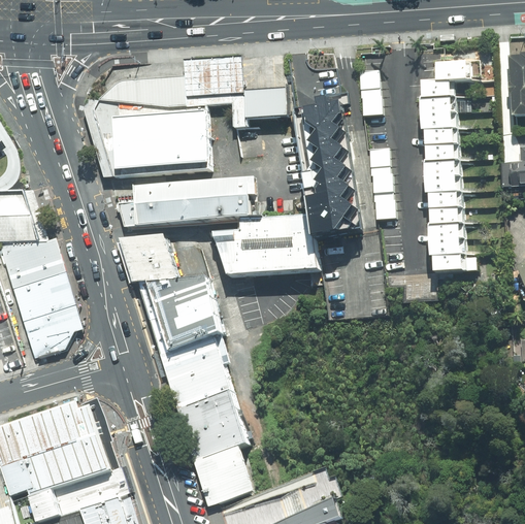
[(524,53),(510,54),(511,80),(509,80),(509,93),(512,92),(514,111),(524,110),(524,53)]
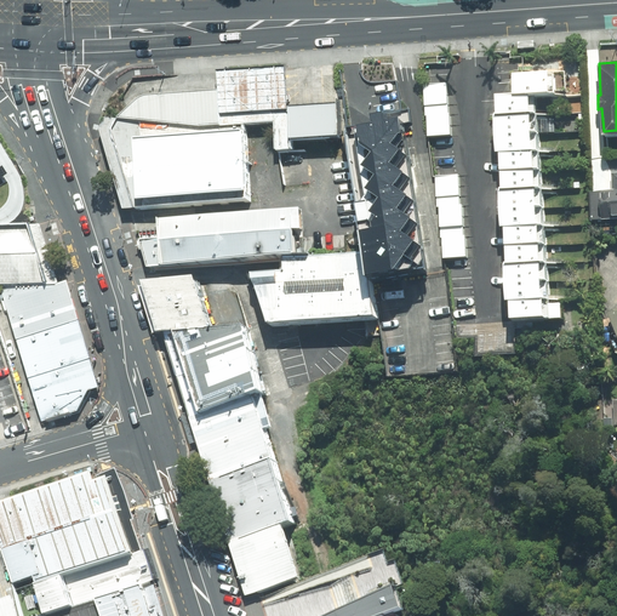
[(283,66),(215,67),(217,90),(144,93),(118,115),(199,126),(245,121),(274,120),(284,121),(284,106),(283,66)]
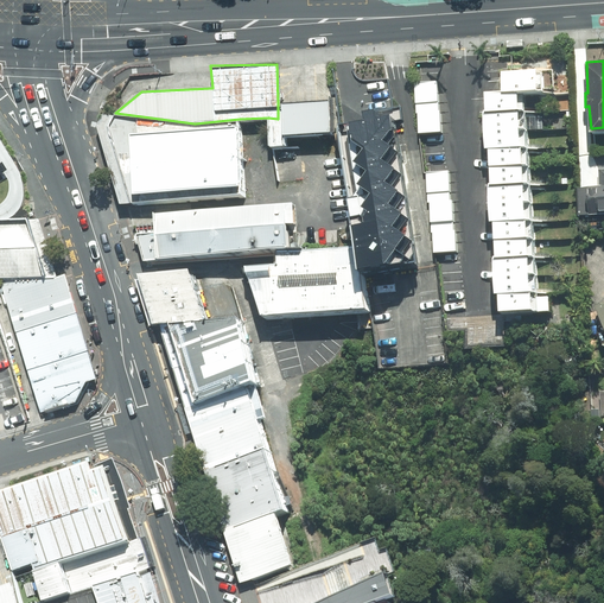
[(503,71),(504,90),(522,89),(542,88),(541,69),(503,71)]
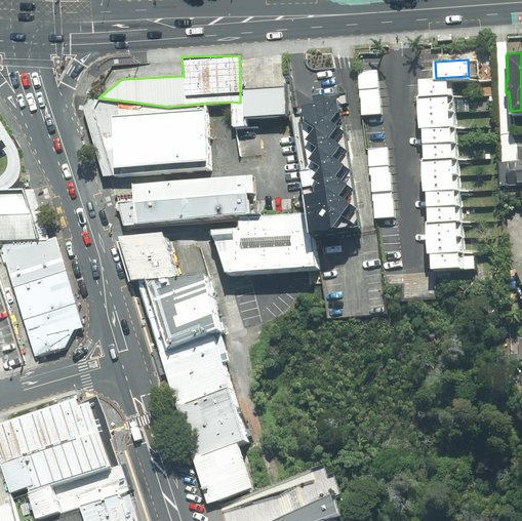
[(375,68),(357,69),(361,113),(380,111),(375,68)]
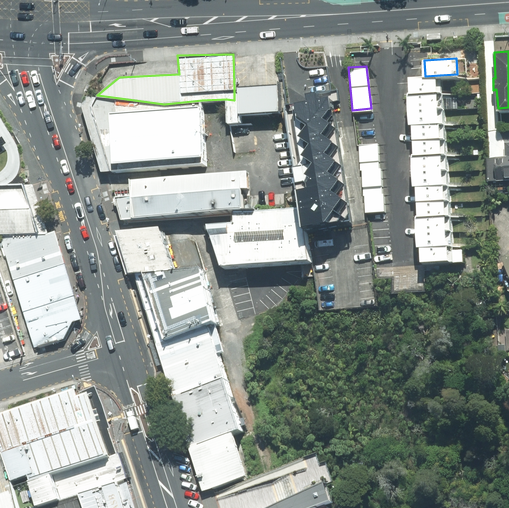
[(425,76),(410,77),(411,92),(441,90),(440,75),(425,76)]
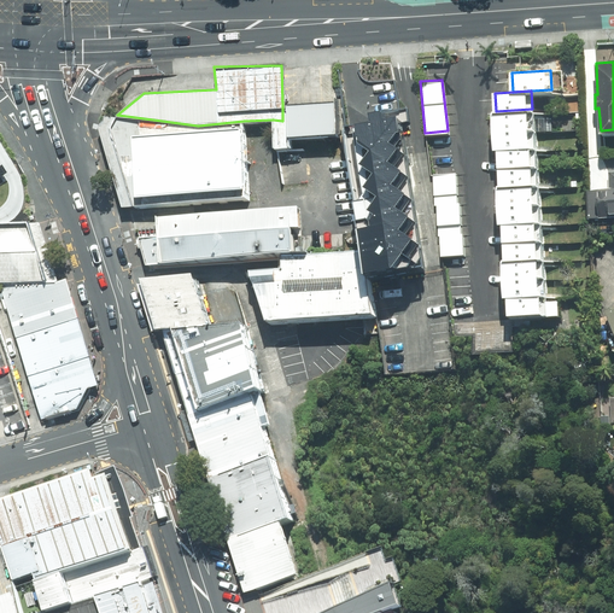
[(332,103),(282,105),(282,121),(284,136),(333,135),(332,103)]
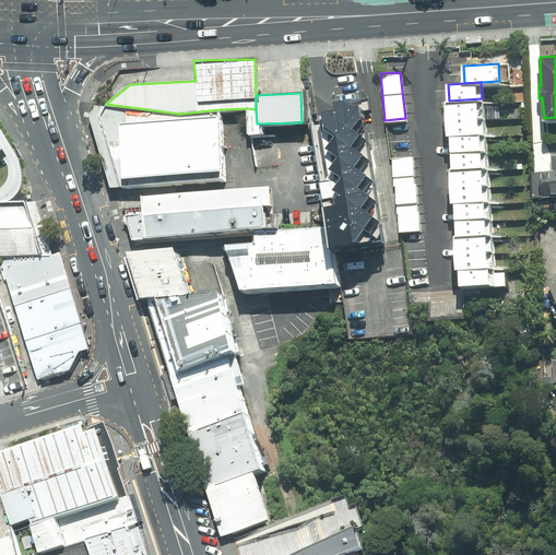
[(482,98),(449,101),(450,118),(483,116),(482,98)]
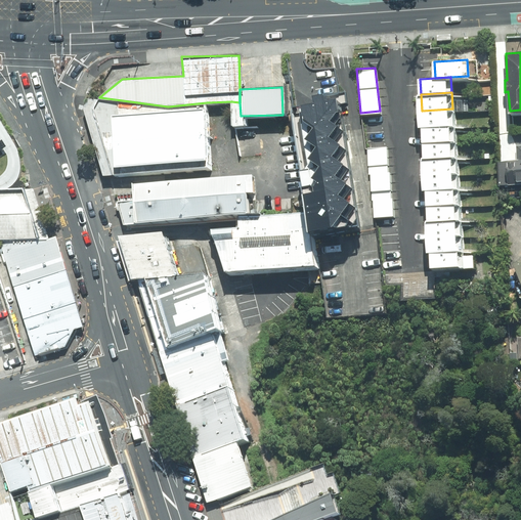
[(99,97),(91,106),(114,170),(207,167),(207,102),(168,106),(99,97)]
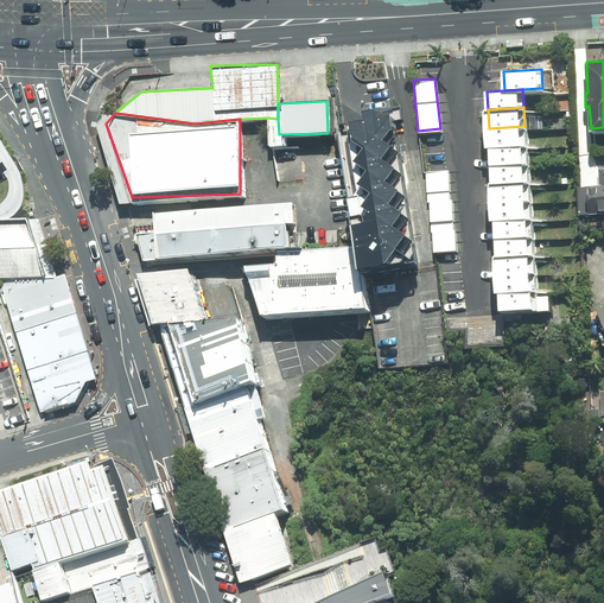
[(394,113),(341,125),(362,246),(366,273),(421,265),(394,113)]
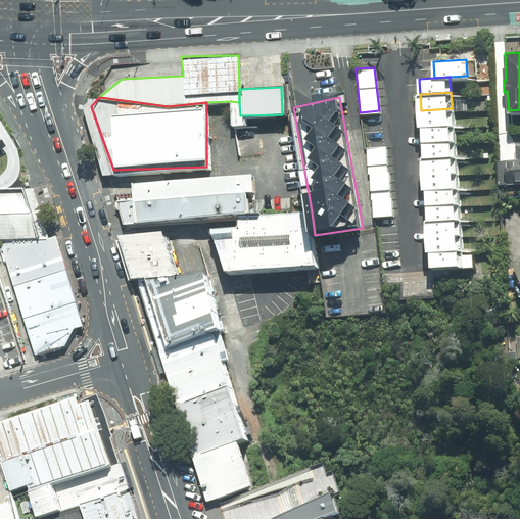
[(452,108),(421,110),(422,126),(453,124),(452,108)]
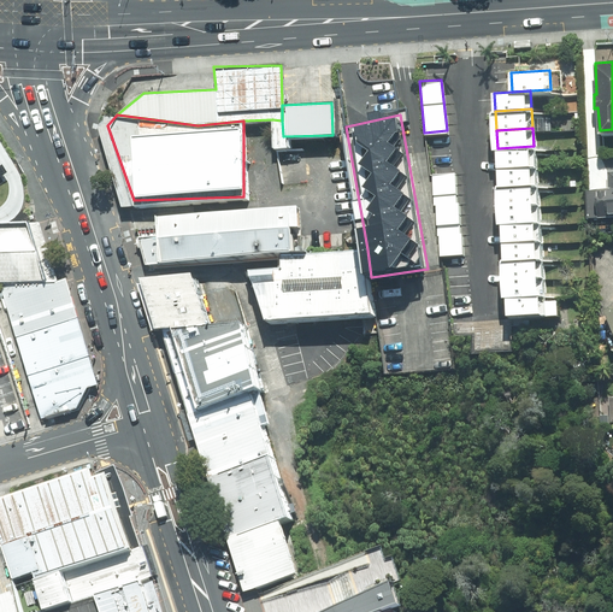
[(534,146),(497,148),(499,168),(535,165),(534,146)]
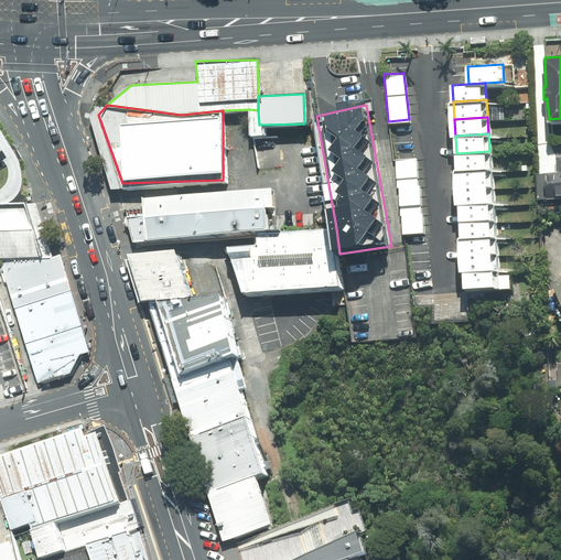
[(489,151),(456,153),(457,170),(491,168),(489,151)]
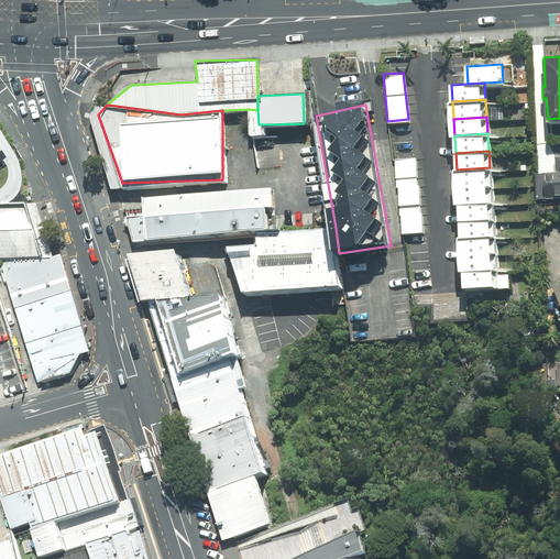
[(559,152),(553,153),(553,168),(545,168),(546,198),(559,197),(559,152)]
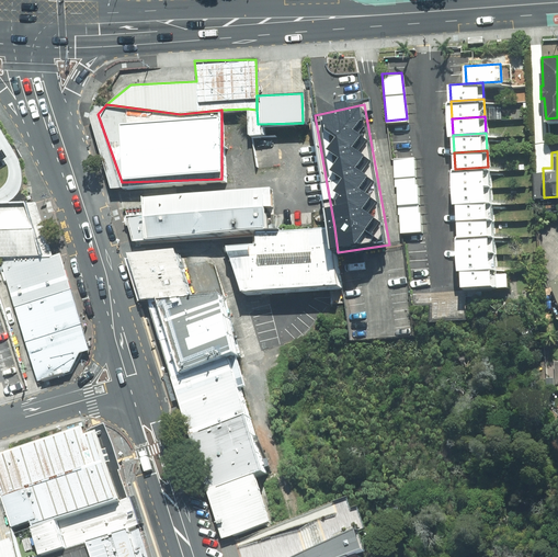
[(412,157),(393,159),(401,232),(420,230),(412,157)]
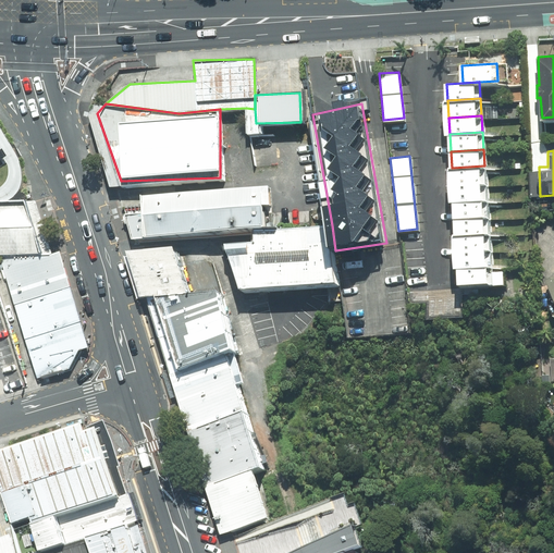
[(484,166),(452,168),(453,185),(485,183),(484,166)]
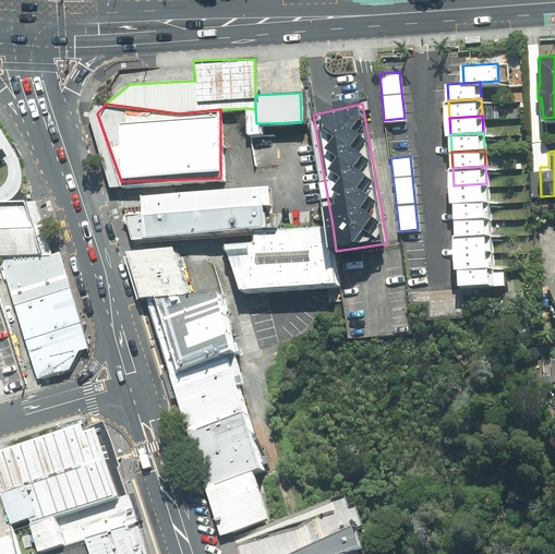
[(486,183),(454,185),(455,203),(487,200),(486,183)]
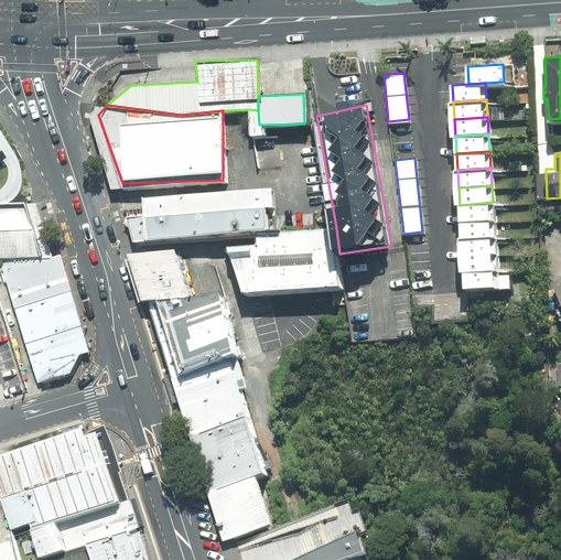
[(271,190),(142,198),(144,215),(127,216),(133,238),(224,235),(272,232),(271,190)]
